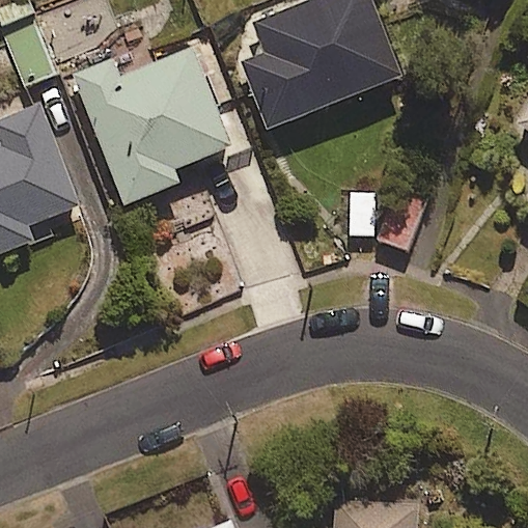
[(305,0),(233,29),(274,131),(405,78),(372,0),(305,0)]
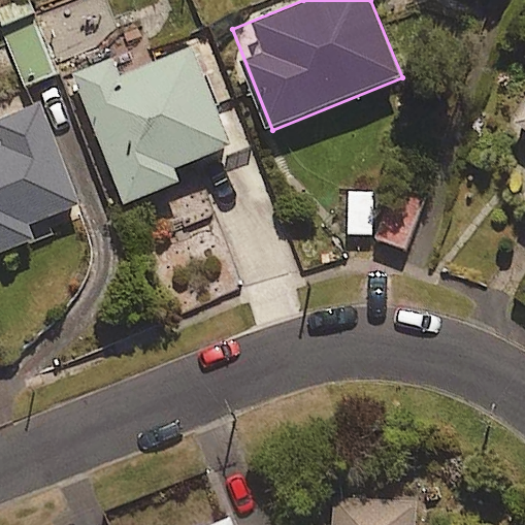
[(28,85),(57,72),(35,23),(6,36),(28,85)]
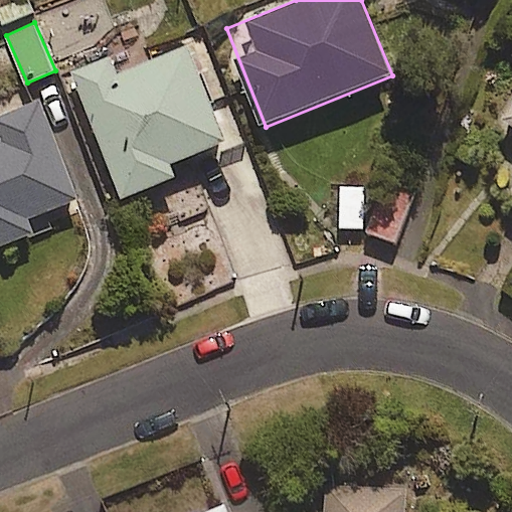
[(189,48),(155,61),(146,38),(67,69),(118,198),(177,175),(174,166),(226,145),(189,48)]
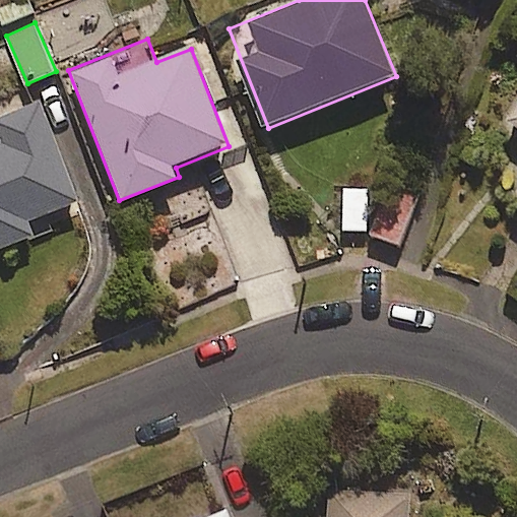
[(30,220),(79,202),(40,98),(0,112),(0,249),(36,236),(30,220)]
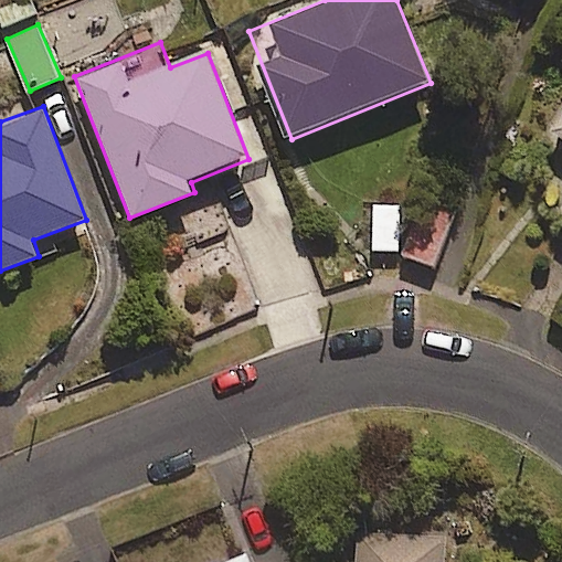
[(561,115),(549,138),(561,146),(561,115)]
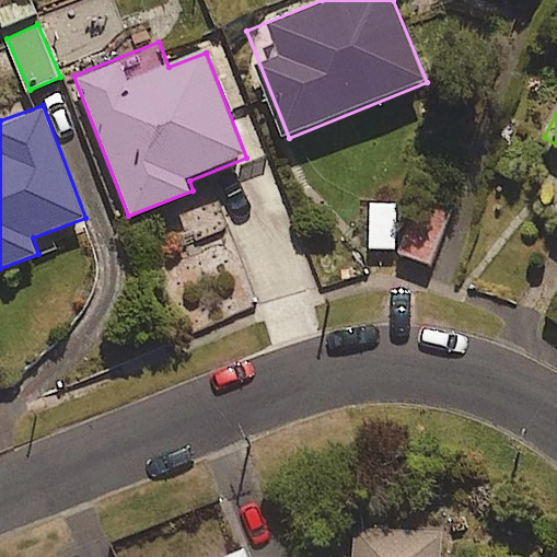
[(429,266),(442,231),(410,219),(397,254),(429,266)]
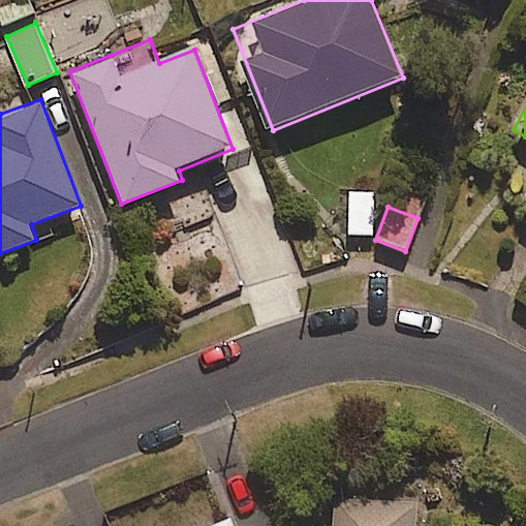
[(415,525),(418,508),(333,503),(332,525),(415,525)]
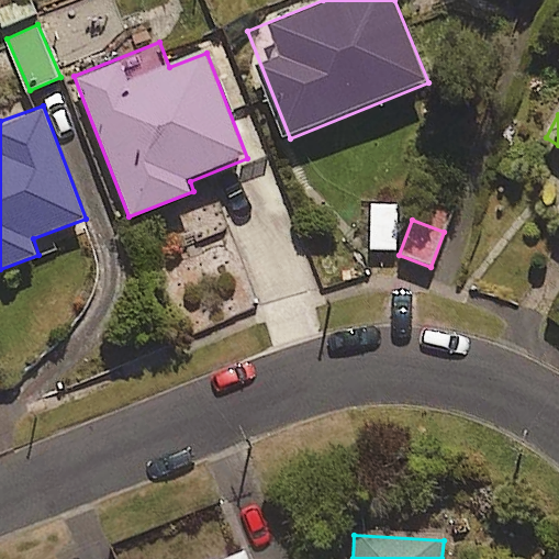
All buildings are outlined.
